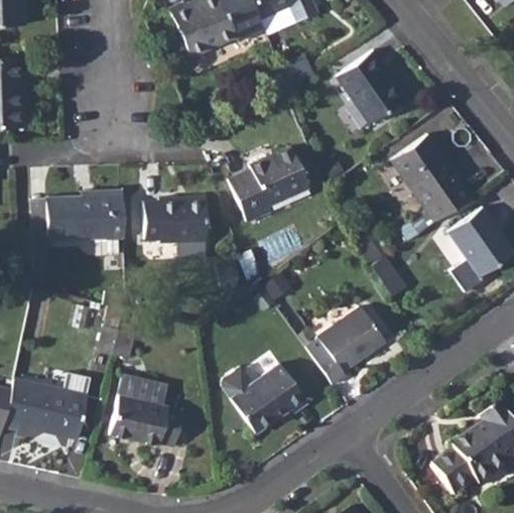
[(20,0),(0,0),(0,25),(25,24),(25,5),(20,5),(20,0)]
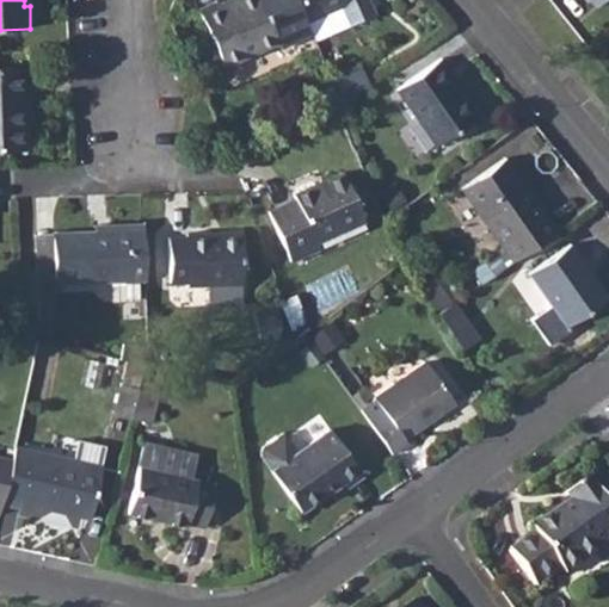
[(220,2),(201,11),(227,69),(281,45),(259,0),(232,0),(221,5),(220,2)]
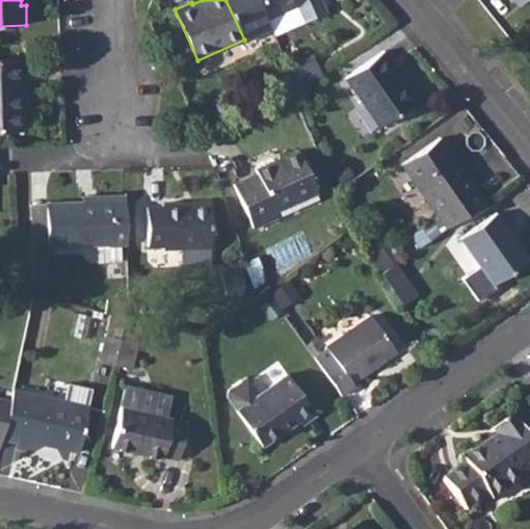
[(320,0),(256,0),(266,22),(297,7),(305,24),(327,15),(320,0)]
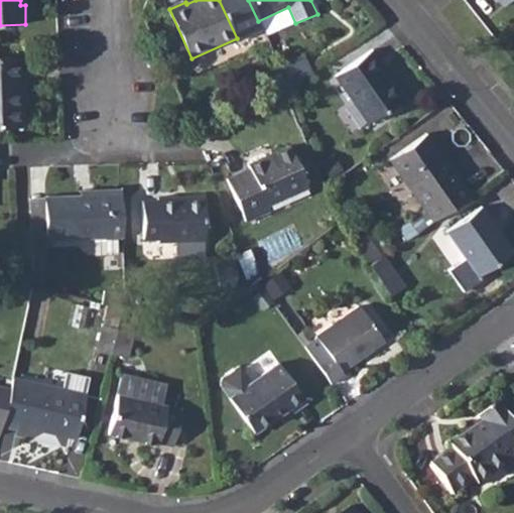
[(494,0),(503,10),(513,2),(513,0),(494,0)]
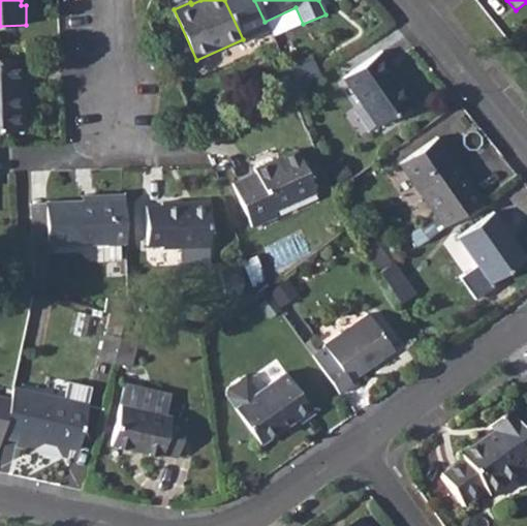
[(383,52),(345,78),(380,127),(413,103),(392,72),(396,69),(383,52)]
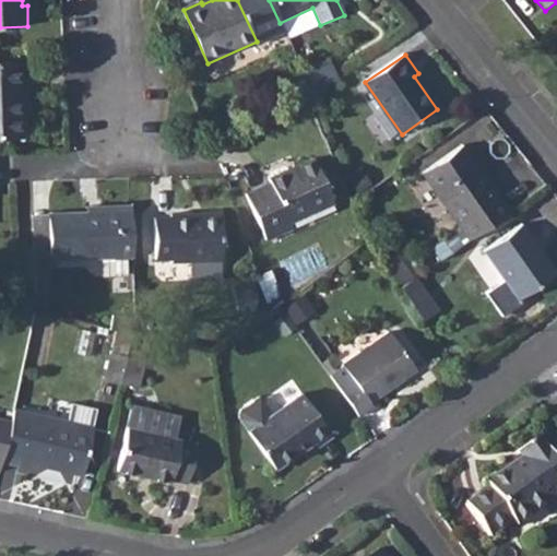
[(28,92),(27,64),(0,66),(0,139),(25,138),(23,93),(26,93),(28,92)]
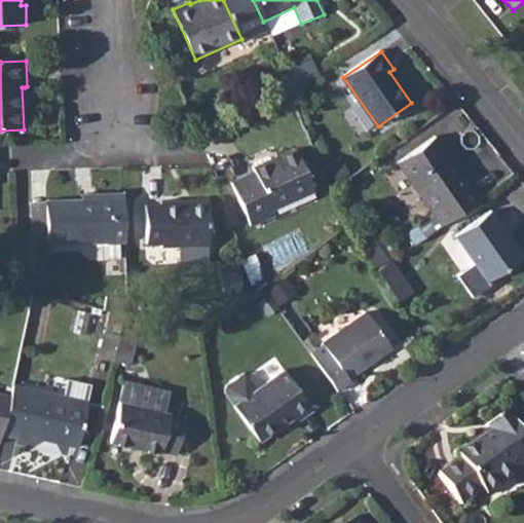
[(434,141),(401,163),(444,226),(482,200),(455,161),(451,164),(434,141)]
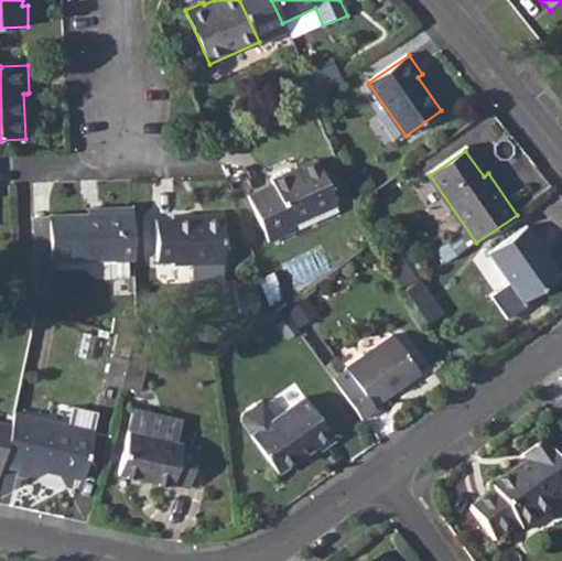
[(272,186),(248,197),(270,246),(294,234),(292,228),(336,206),(315,160),(270,182),(272,186)]
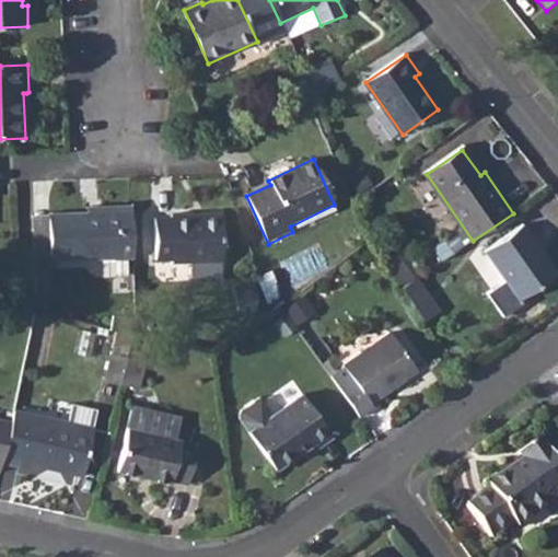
[(54,242),(36,242),(37,294),(56,293),(55,263),(135,259),(132,212),(89,213),(53,215),(54,242)]
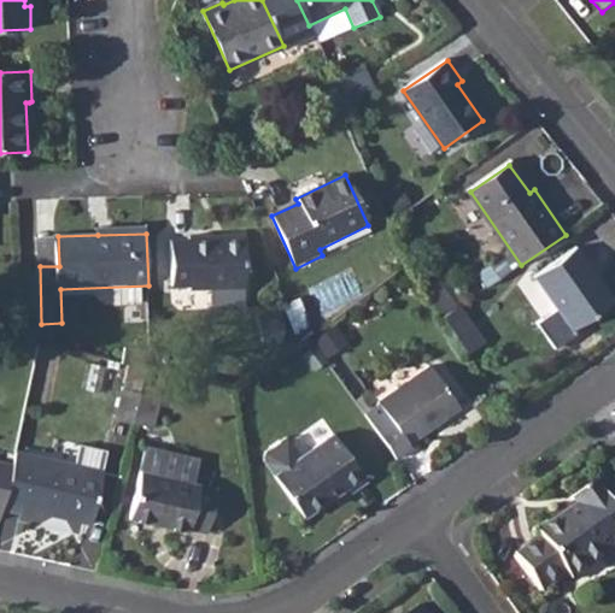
[(188,241),(171,241),(174,288),(192,287),(192,290),(246,289),(244,236),(189,237),(188,241)]
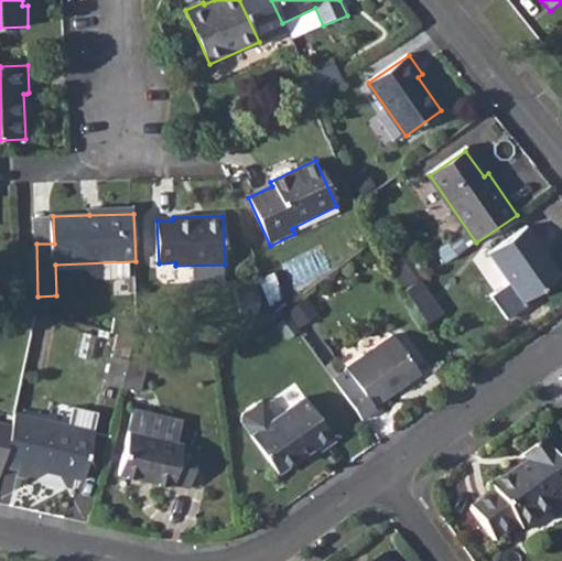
[(527,228),(489,254),(523,303),(561,276),(527,228)]
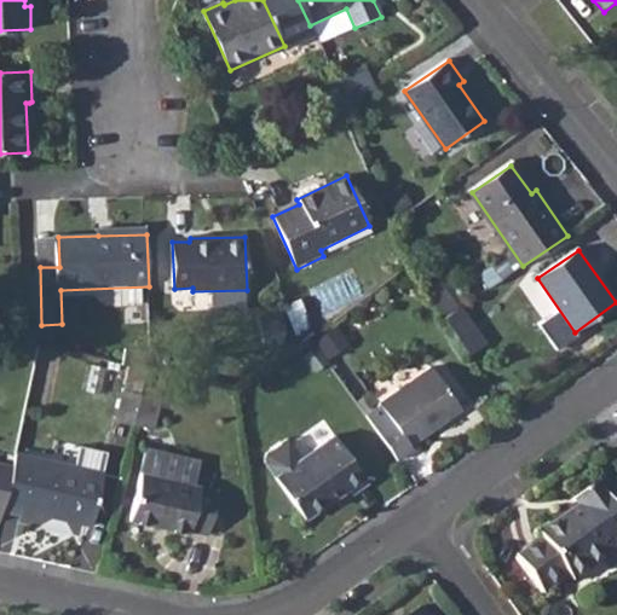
[(480,274),(490,289),(515,272),(505,256),(480,274)]
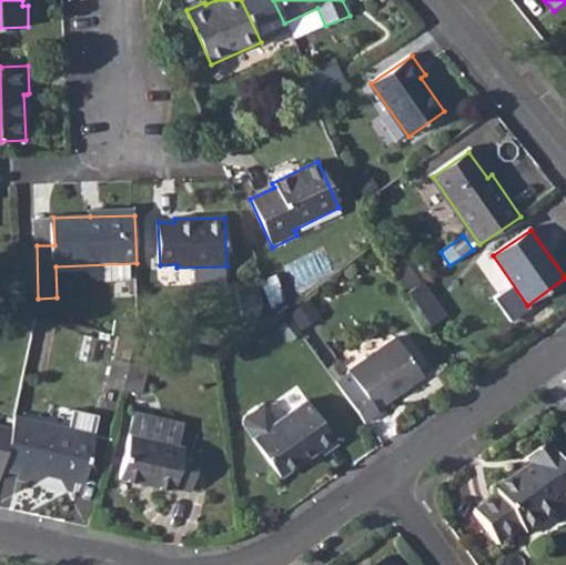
[(423,284),(407,294),(426,321),(441,311),(423,284)]
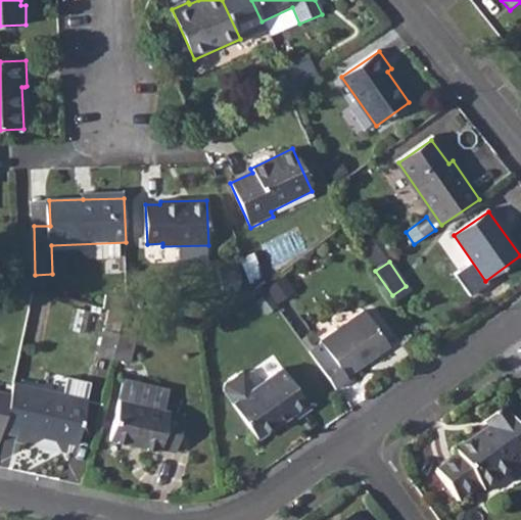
[(333,357),(319,367),(336,391),(350,381),(348,377),(391,347),(367,314),(323,343),(333,357)]
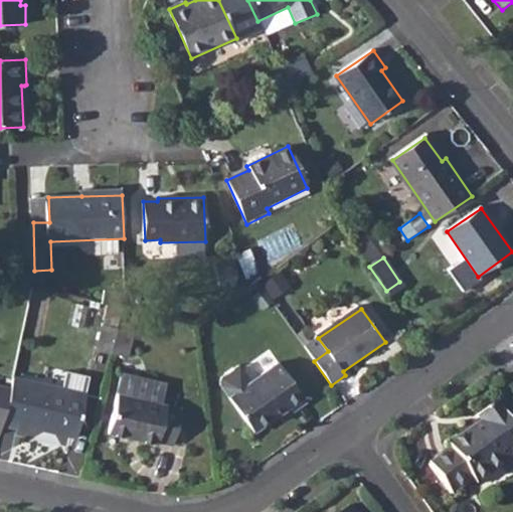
[(99,351),(113,354),(118,330),(105,327),(99,351)]
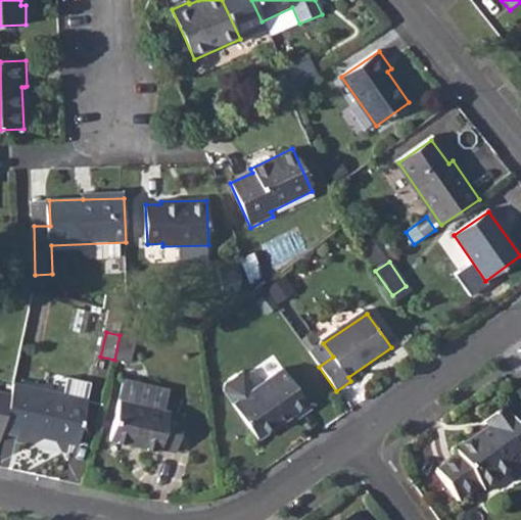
[(120,335),(114,360),(131,364),(136,338),(120,335)]
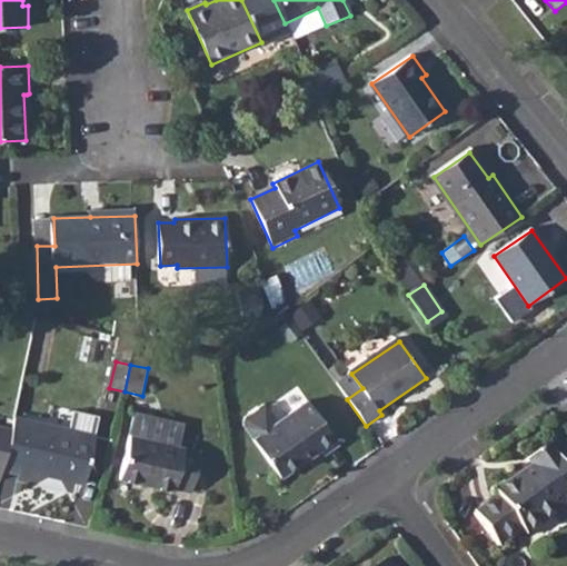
[(311,404),(257,440),(282,478),(321,452),(324,456),(340,445),(311,404)]
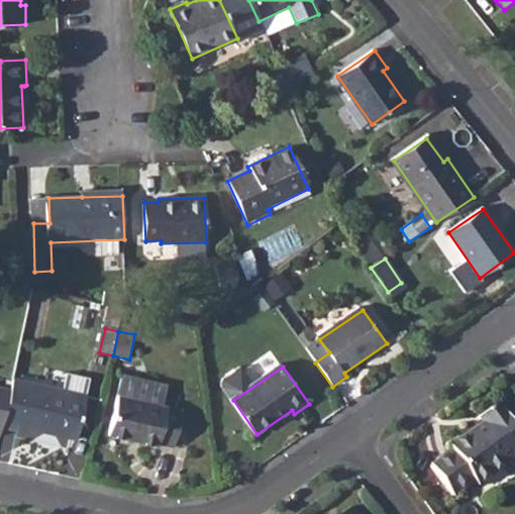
[(125,375),(111,435),(160,447),(161,444),(176,448),(184,412),(166,407),(170,385),(125,375)]
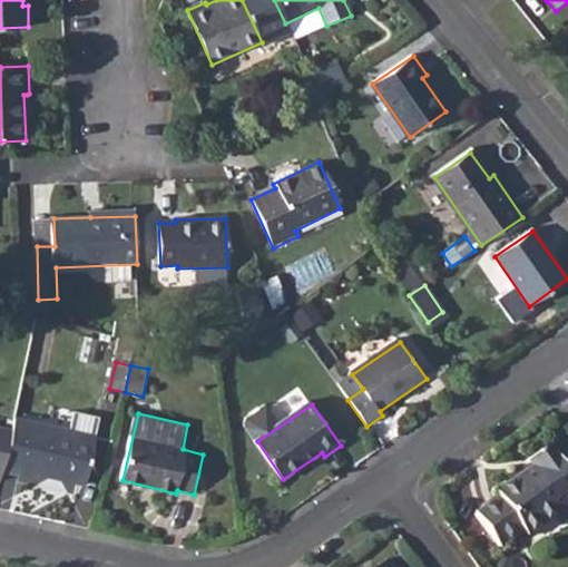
[(12,430),(3,470),(20,475),(21,470),(85,486),(96,438),(16,419),(12,430)]
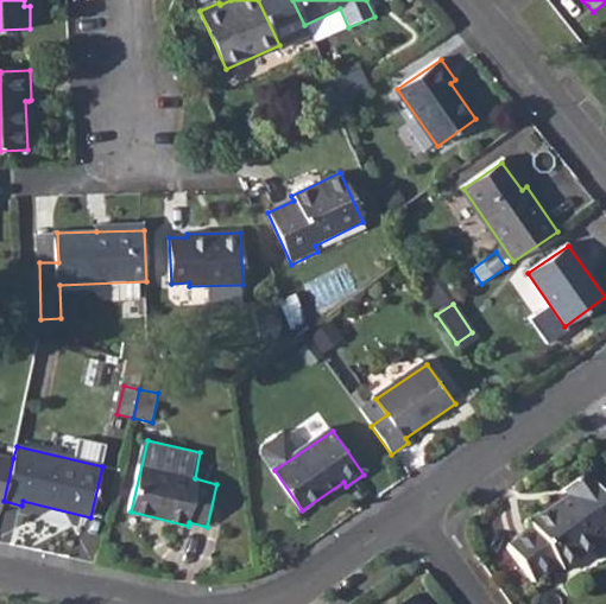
[(0,513),(0,514),(4,501),(13,458),(0,455),(0,513)]
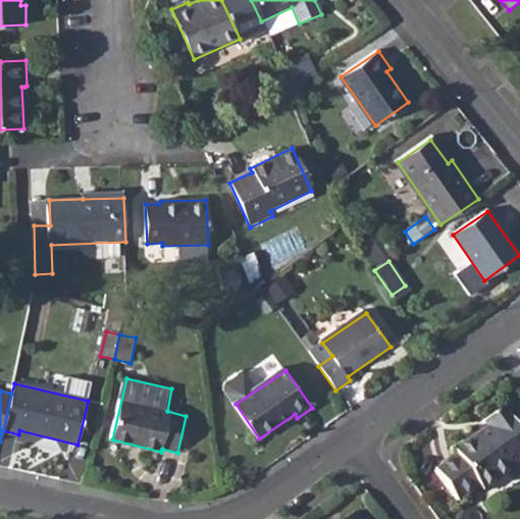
[(451,457),(429,472),(451,503),(473,486),(476,490),(519,459),(519,443),(496,410),(478,422),(481,428),(448,453),(451,457)]
